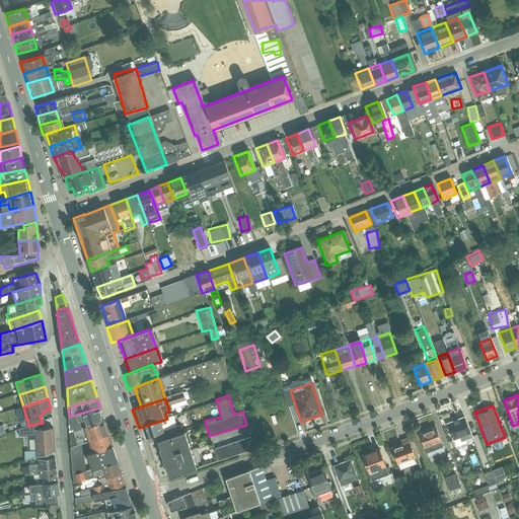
[(89,427),(104,422),(100,408),(69,417),(70,433),(79,430),(89,427)]
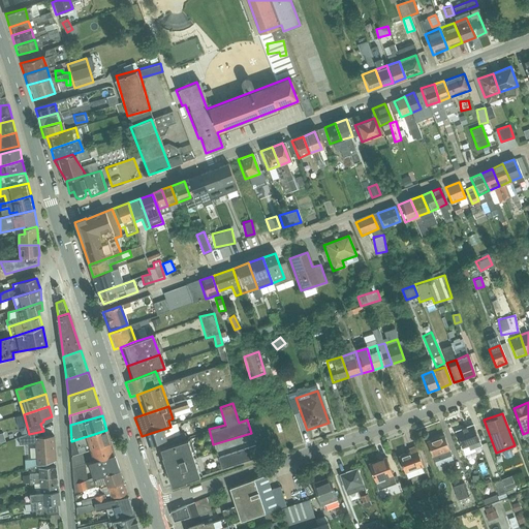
[(462,452),(480,444),(473,423),(454,430),(462,452)]
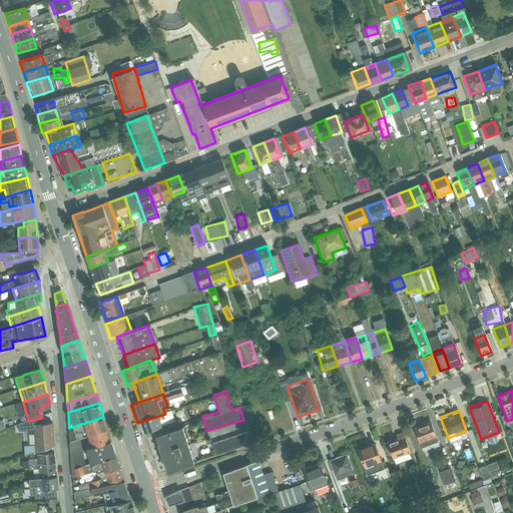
[(165,414),(137,423),(141,435),(173,424),(169,412),(165,414)]
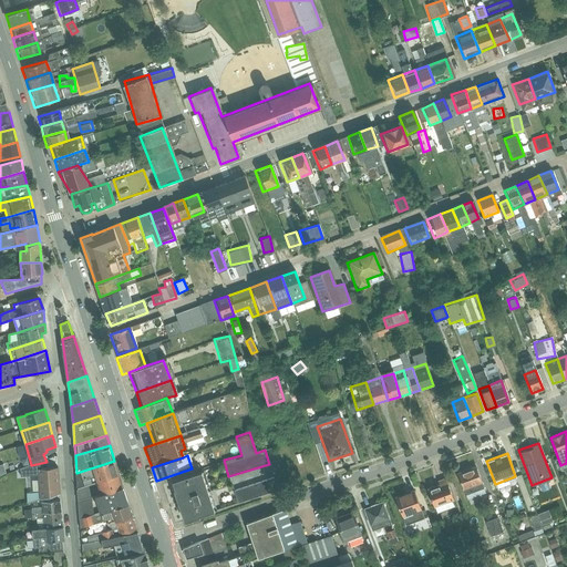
[(76,473),(76,490),(119,476),(114,461),(98,466),(95,461),(86,464),(86,470),(76,473)]
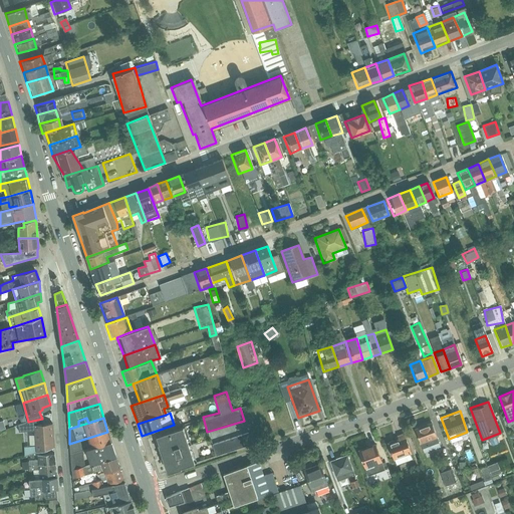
[(42,452),(54,448),(52,425),(42,425),(42,419),(28,422),(18,426),(19,432),(34,432),(36,446),(24,447),(25,456),(42,452)]
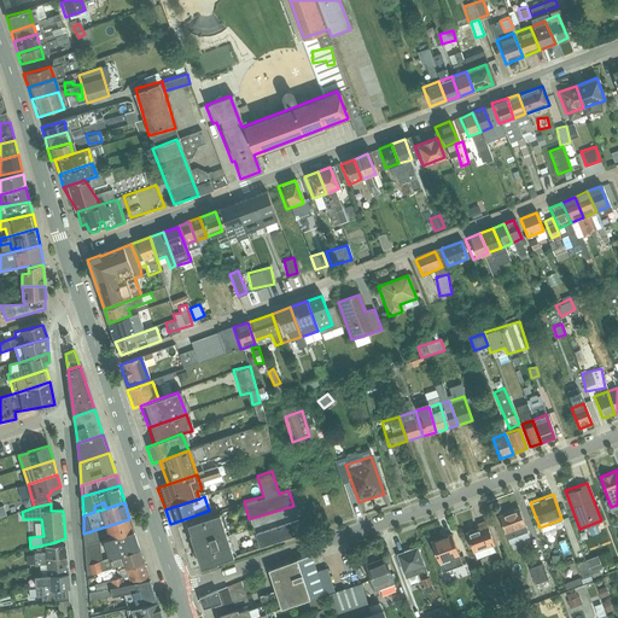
[(507,538),(526,531),(517,507),(497,516),(507,538)]
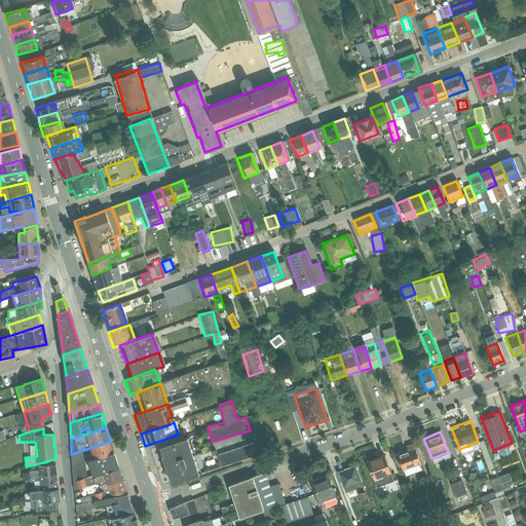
[(168,486),(196,477),(183,440),(155,450),(168,486)]
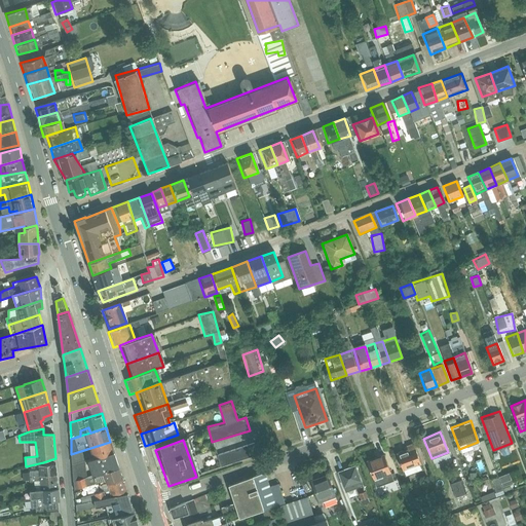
[(95,458),(114,452),(110,442),(71,454),(72,465),(85,461),(84,456),(92,453),(95,458)]
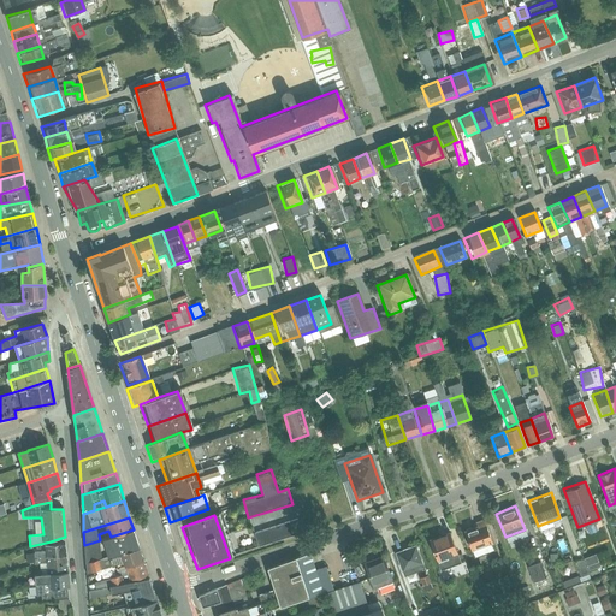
[(254,531),(256,544),(295,537),(294,527),(298,526),(296,519),(264,525),(265,528),(254,531)]
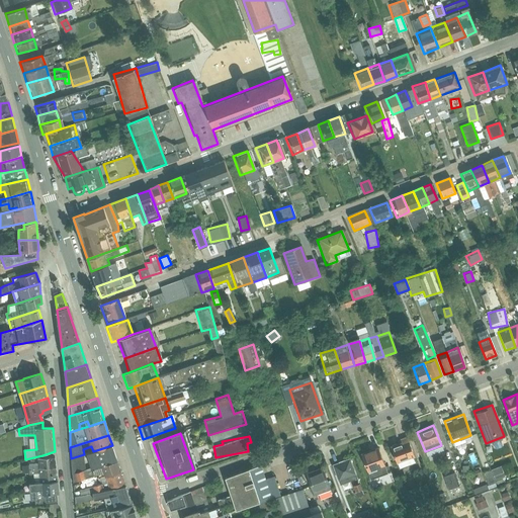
[(396,462),(414,456),(407,437),(389,444),(396,462)]
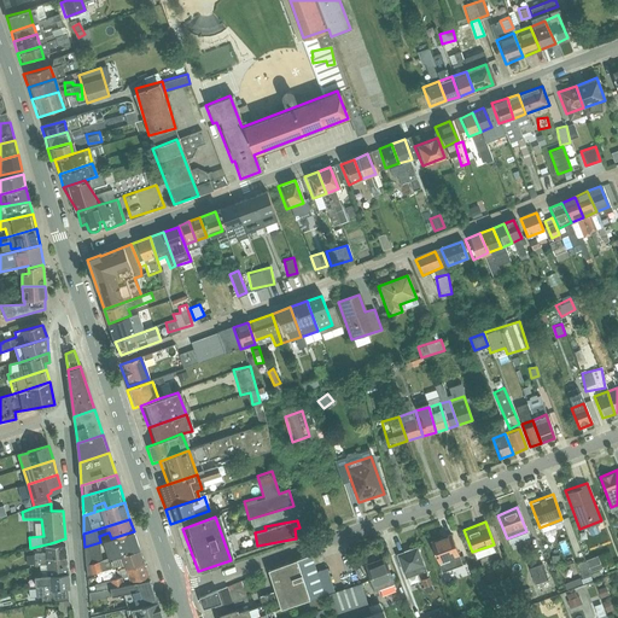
[(110,559),(140,549),(134,531),(111,538),(104,541),(110,559)]
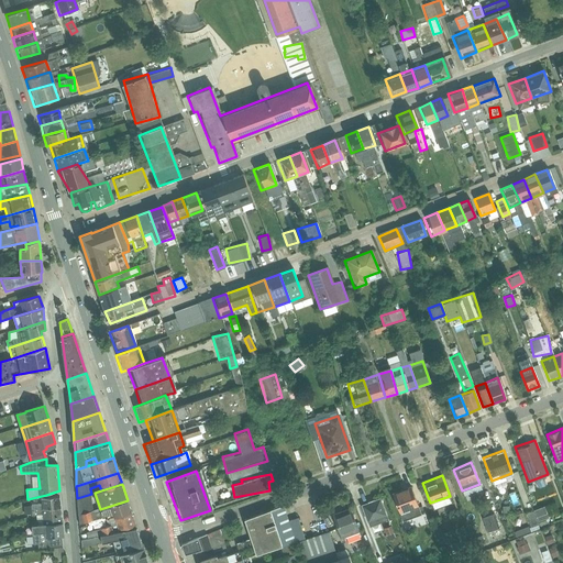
[(400,520),(420,512),(410,486),(390,493),(400,520)]
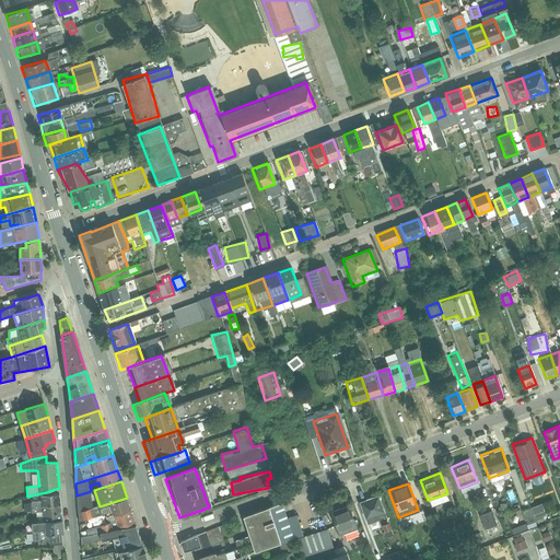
[(24,514),(33,513),(32,508),(61,505),(59,488),(46,492),(46,496),(42,496),(42,501),(32,502),(32,504),(24,505),(24,514)]
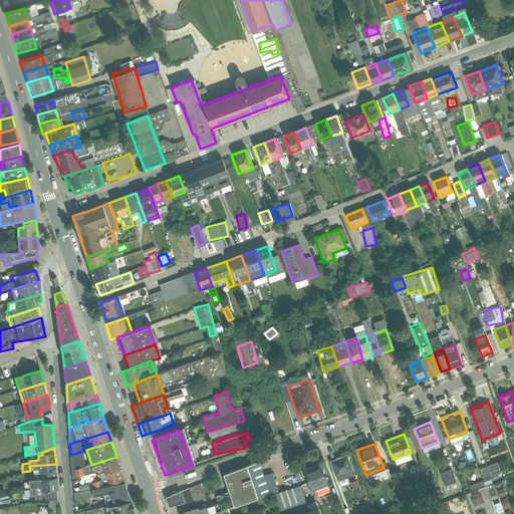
[(72,471),(85,467),(83,451),(70,455),(72,471)]
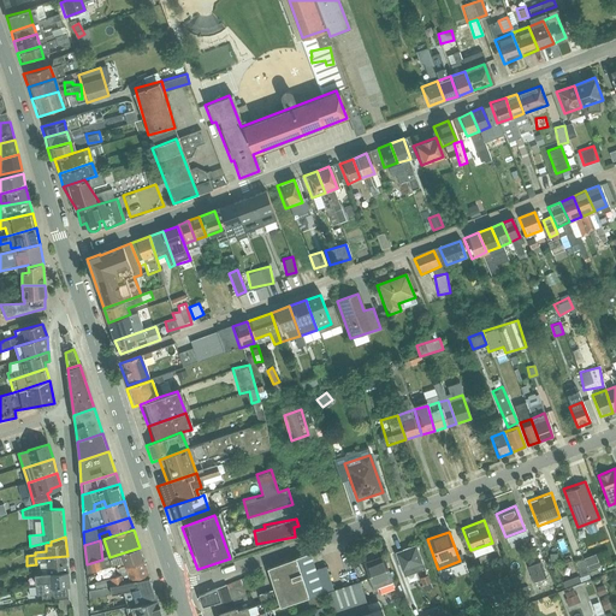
[(403,576),(425,568),(415,544),(395,552),(403,576)]
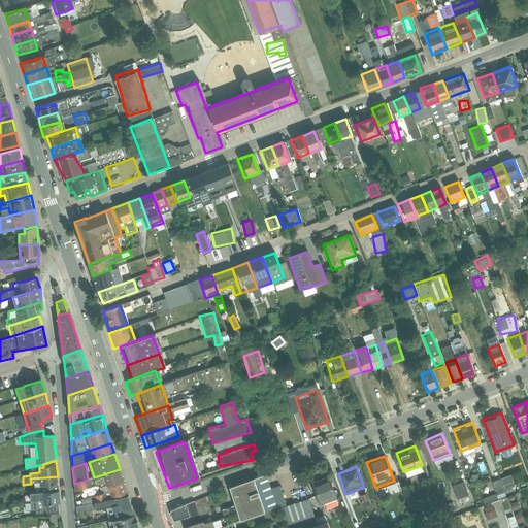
[(107,485),(124,482),(120,469),(94,477),(88,480),(74,484),(74,493),(98,485),(99,484),(106,482),(107,485)]
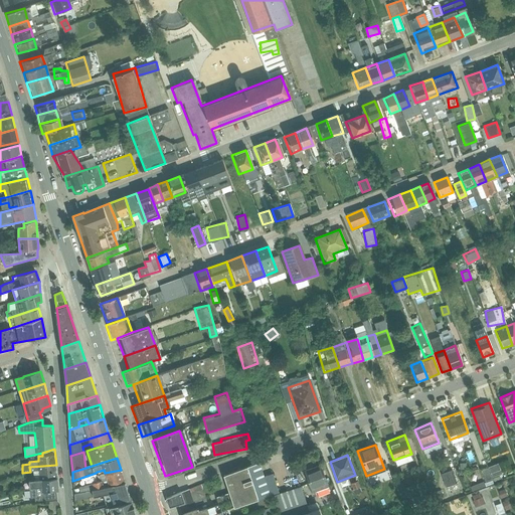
[(40,481),(57,479),(56,465),(29,467),(30,472),(39,471),(40,481)]
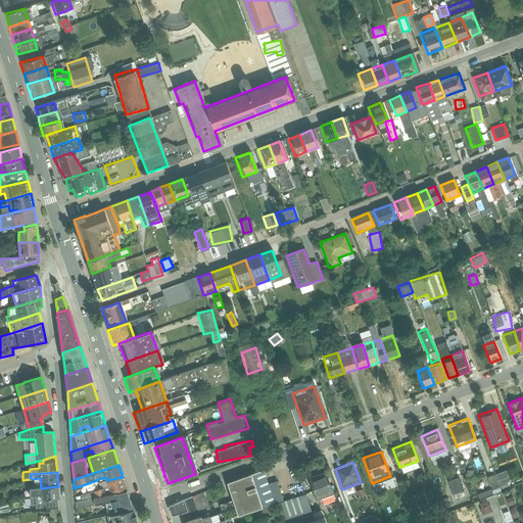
[(490,487),(509,484),(508,472),(489,474),(490,487)]
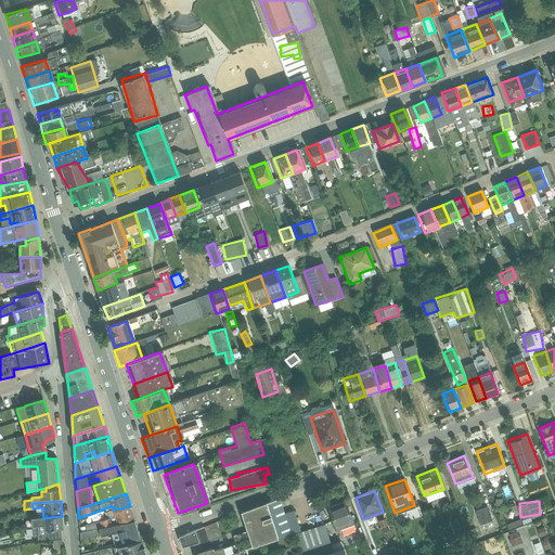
[(336,532),(352,526),(344,503),(327,510),(336,532)]
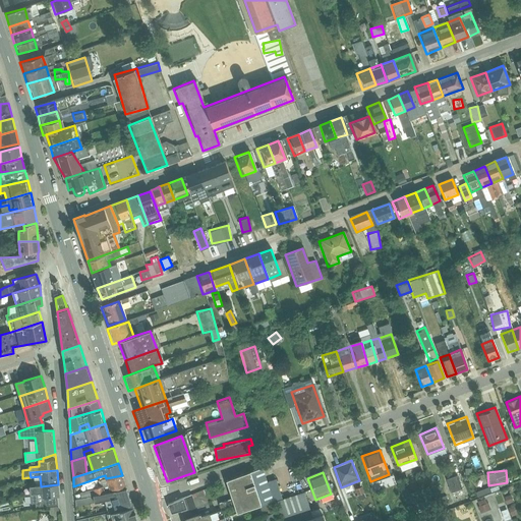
[(81,499),(106,494),(105,491),(125,487),(122,475),(106,478),(101,479),(103,485),(99,486),(99,487),(80,494),(81,499)]
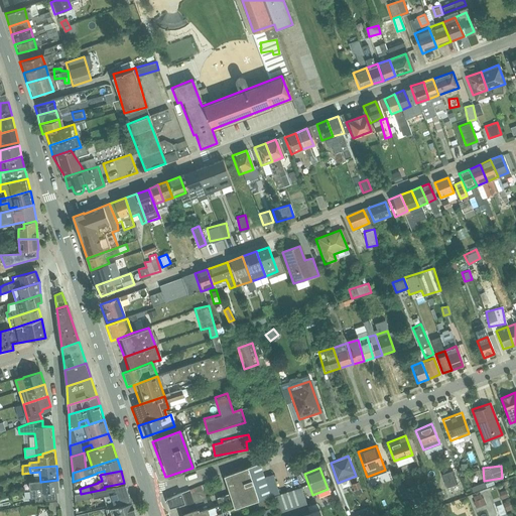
[(444,488),(457,485),(453,471),(441,474),(444,488)]
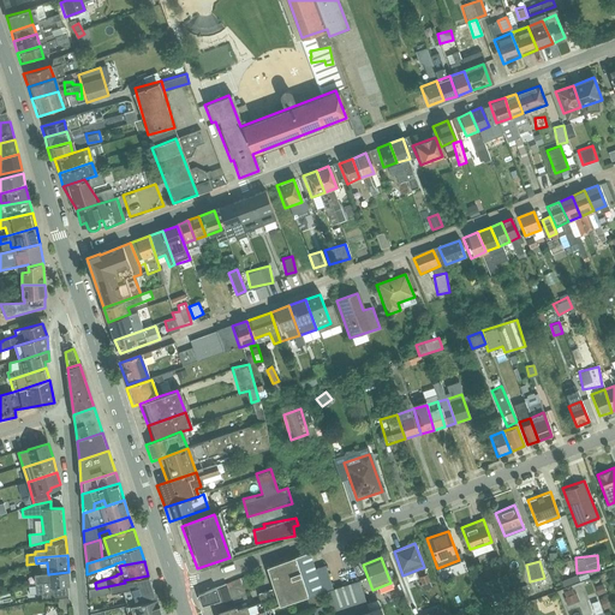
[(67,586),(70,585),(69,572),(48,574),(36,575),(37,595),(42,593),(42,598),(69,596),(67,586)]
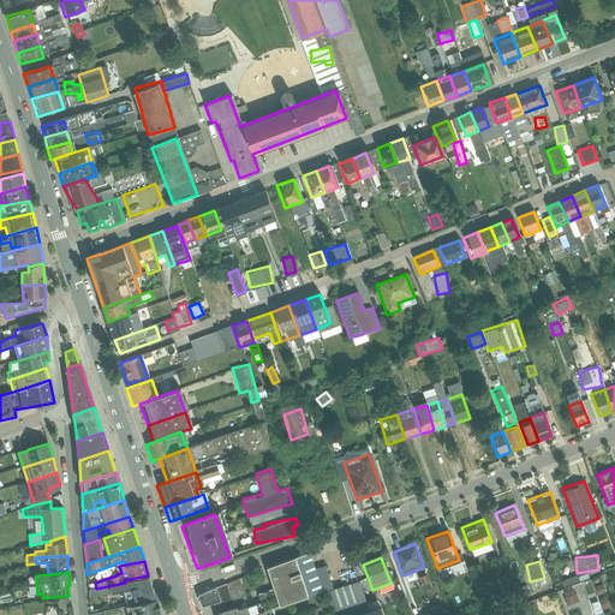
[(563,586),(589,580),(587,573),(561,579),(563,586)]
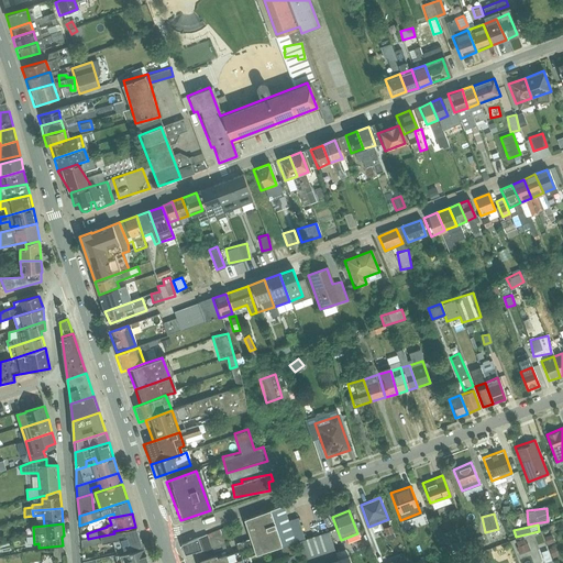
[(384,527),(387,539),(393,538),(389,526),(384,527)]
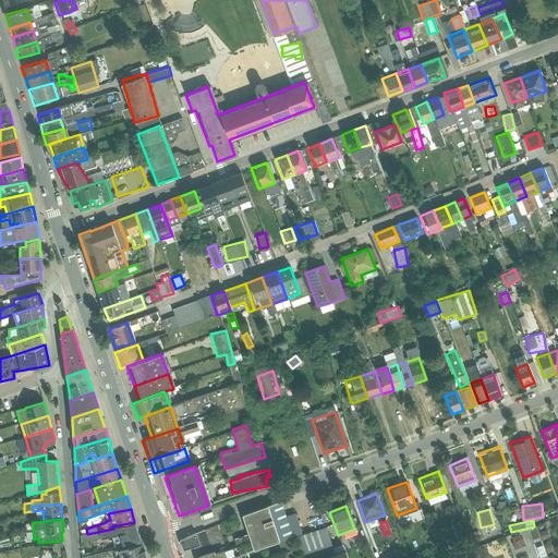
[(116,548),(142,543),(135,524),(113,529),(87,534),(82,536),(82,543),(100,540),(112,536),(116,548)]
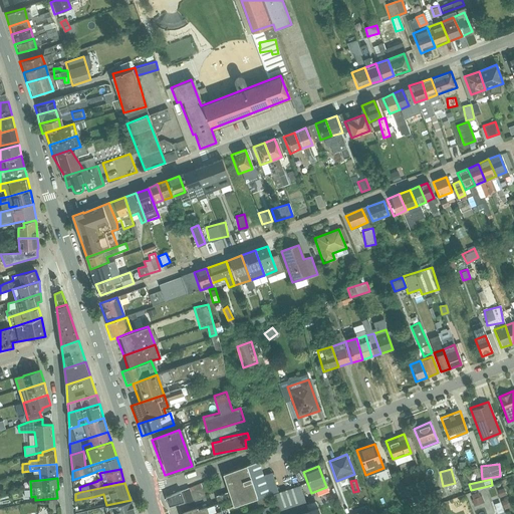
[(276,513),(284,513),(307,507),(300,485),(270,495),(276,513)]
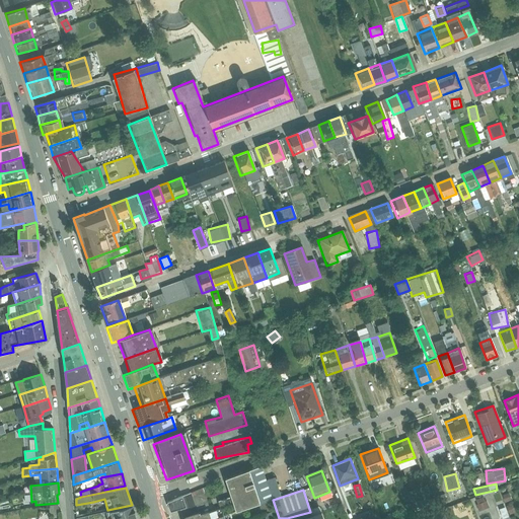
[(509,493),(502,494),(503,501),(510,500),(509,493)]
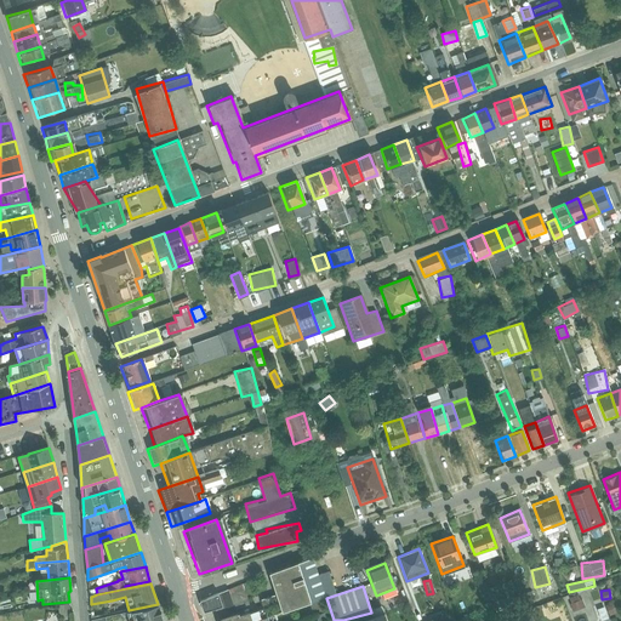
[(568,598),(573,611),(584,608),(579,593),(568,598)]
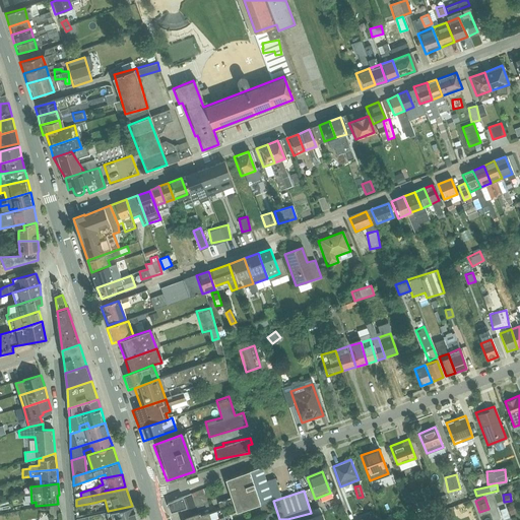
[(203,519),(210,518),(204,502),(178,511),(181,519),(203,519)]
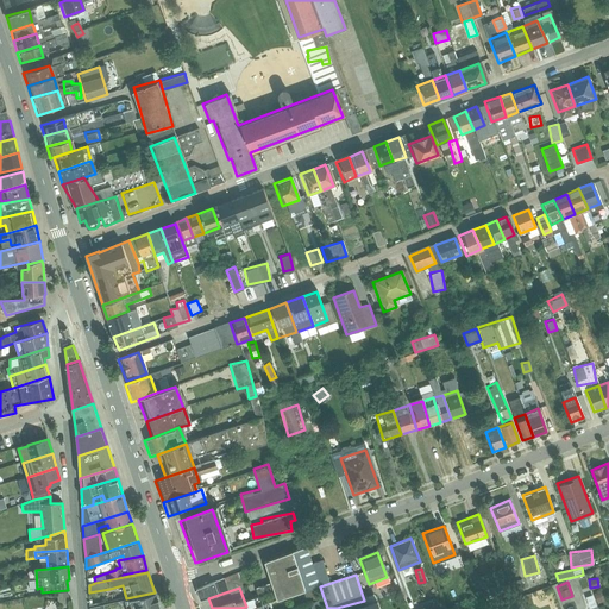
[(68,594),(57,595),(58,604),(62,604),(62,608),(67,608),(67,601),(69,601),(68,594)]
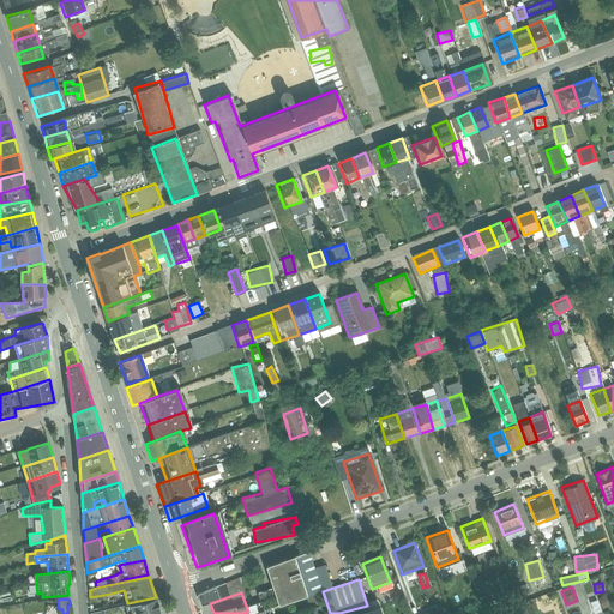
[(126,606),(127,613),(161,613),(157,600),(126,606)]
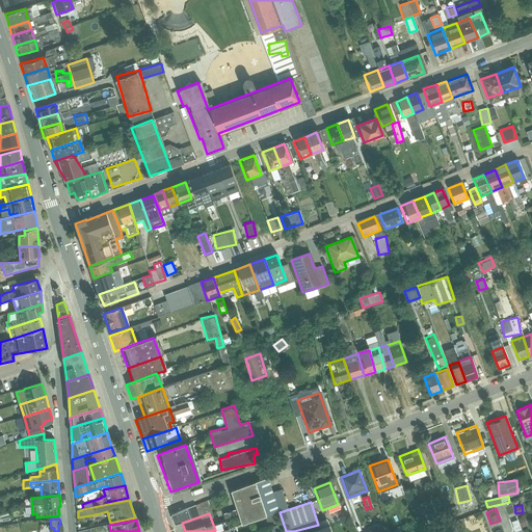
[(517,520),(509,522),(511,531),(512,531),(521,530),(517,520)]
